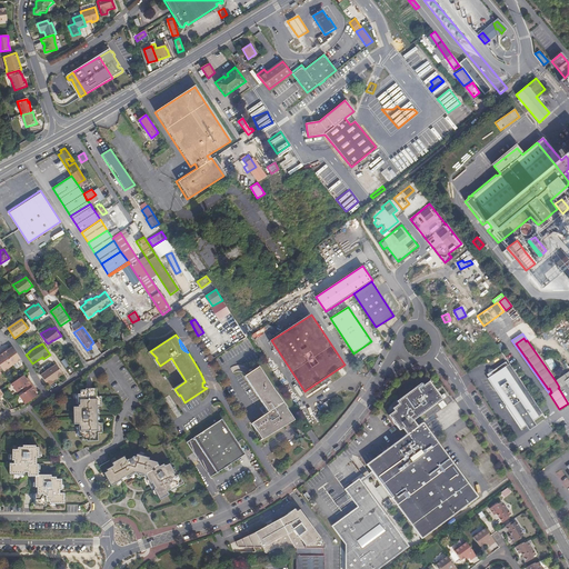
[(20,359),(12,347),(11,346),(8,349),(6,350),(5,348),(2,350),(12,365),(20,359)]
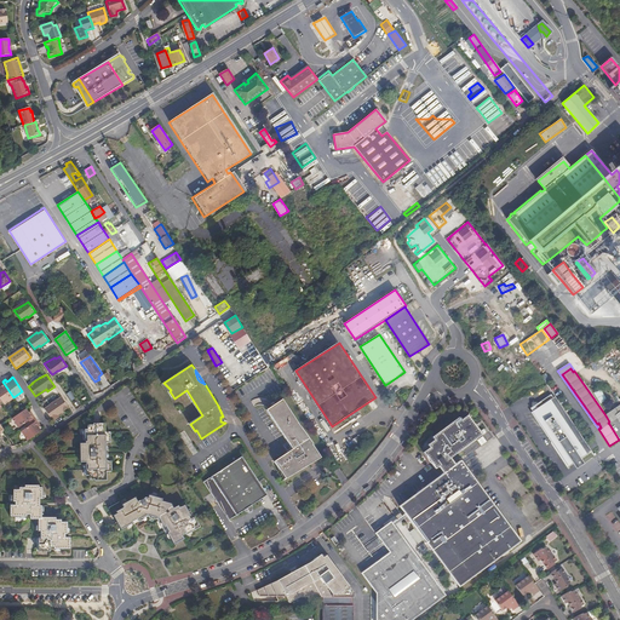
[(13,397),(3,382),(0,383),(0,399),(4,405),(13,397)]
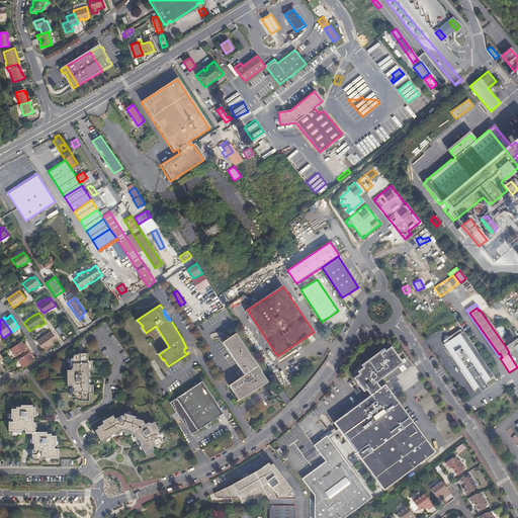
[(496,328),(501,337),(506,334),(501,325),(496,328)]
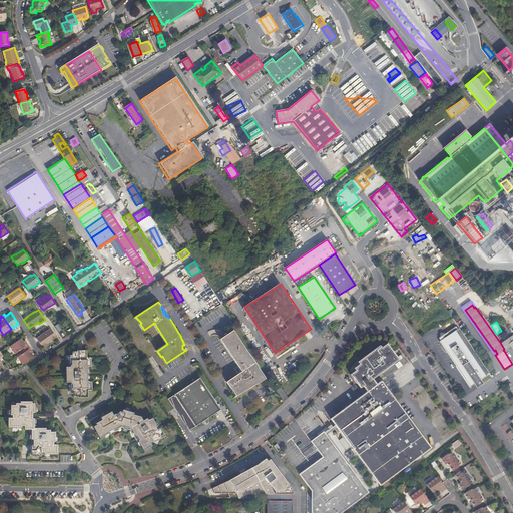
[(489,373),(459,328),(458,329),(456,327),(445,334),(444,333),(440,333),(440,337),(445,337),(445,338),(440,341),(470,386),(471,386),(475,384),(474,383),(478,381),(478,382),(488,375),(488,374),(489,373)]
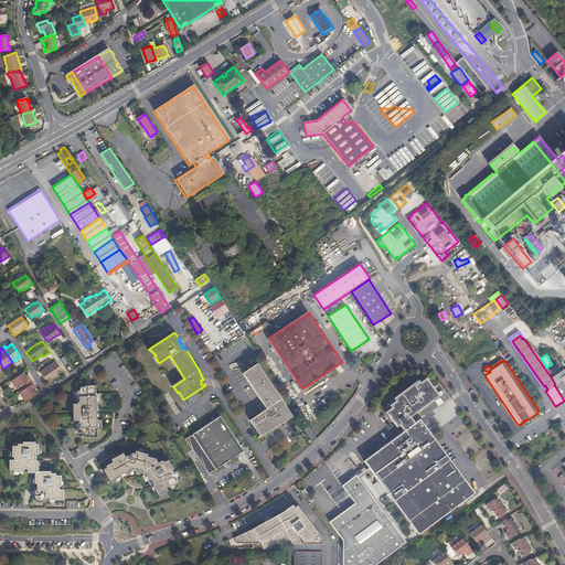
[(46,369),(40,373),(48,384),(54,380),(53,377),(63,371),(56,362),(52,364),(45,369),(46,369)]
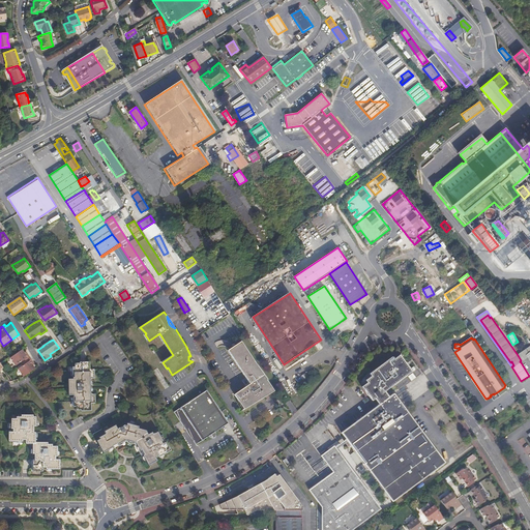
[(229,350),(245,376),(251,380),(253,383),(251,384),(235,394),(239,402),(241,401),(245,409),(247,406),(264,395),(263,393),(267,391),(267,392),(268,391),(269,392),(270,393),(275,390),(268,380),(242,342),(229,350)]
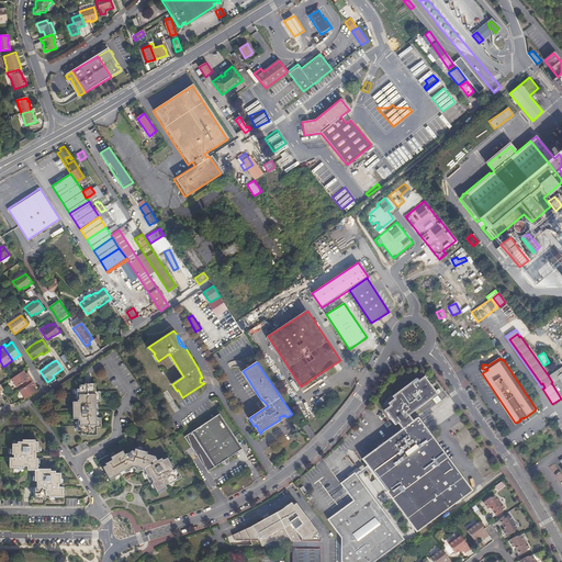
[(558,377),(561,372),(561,367),(549,377),(552,382),(551,383),(552,384),(559,380),(558,377)]
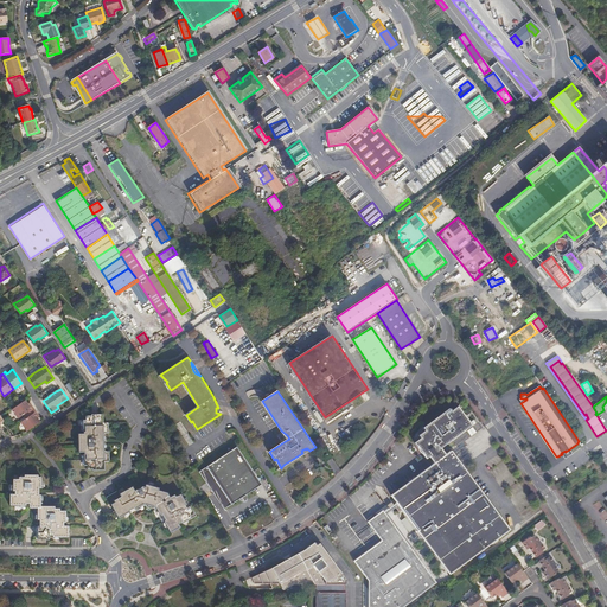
[(216,413),(221,414),(223,411),(213,397),(218,408),(216,408),(216,413)]
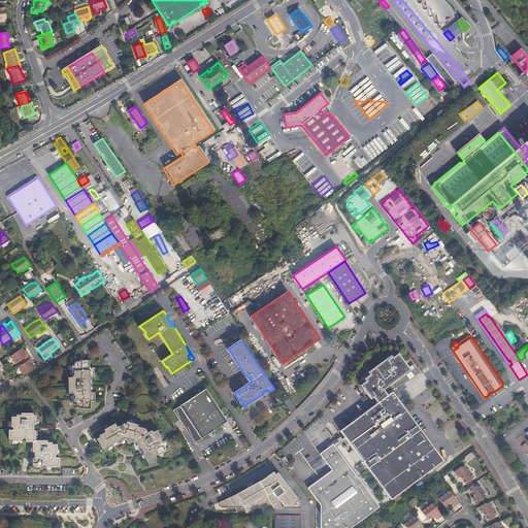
[(19,362),(28,355),(26,352),(25,353),(24,351),(22,348),(9,356),(15,364),(19,362)]
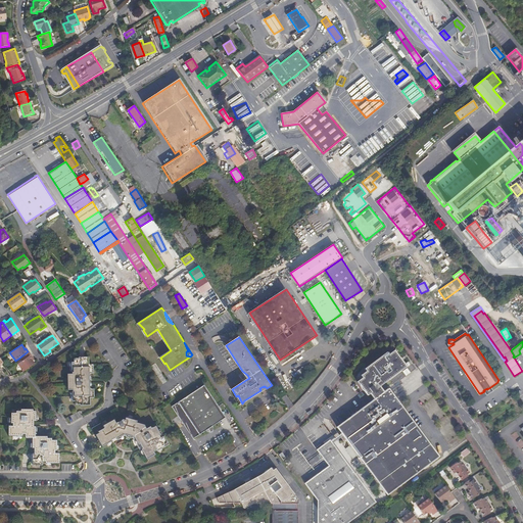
[(19,360),(29,352),(28,351),(18,359),(19,360)]
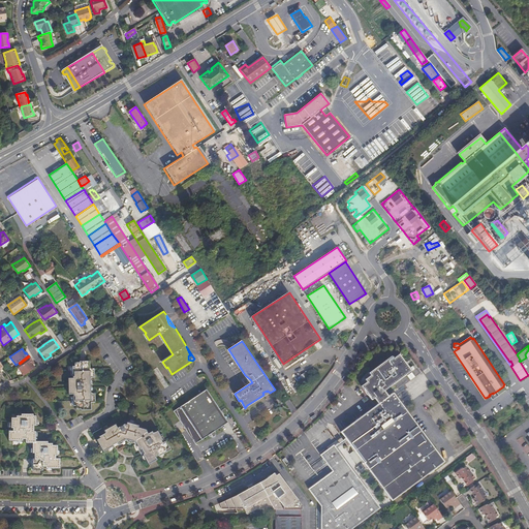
[(21,366),(31,359),(29,356),(20,364),(21,366)]
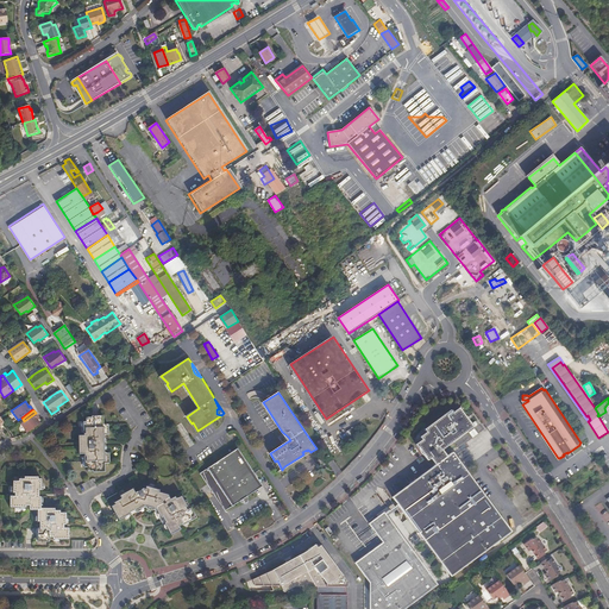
[(444,452),(476,429),(462,410),(454,415),(452,413),(427,432),(428,434),(422,439),(425,443),(418,447),(429,463),(433,462),(438,468),(393,500),(399,507),(401,509),(451,579),(512,534),(454,454),(449,459),(444,452)]
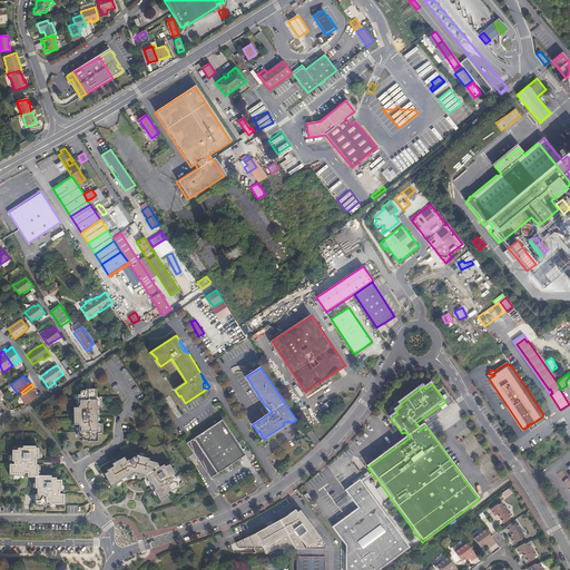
[(33,399),(37,395),(35,392),(33,391),(36,390),(33,386),(22,394),(19,396),(25,404),(33,399)]
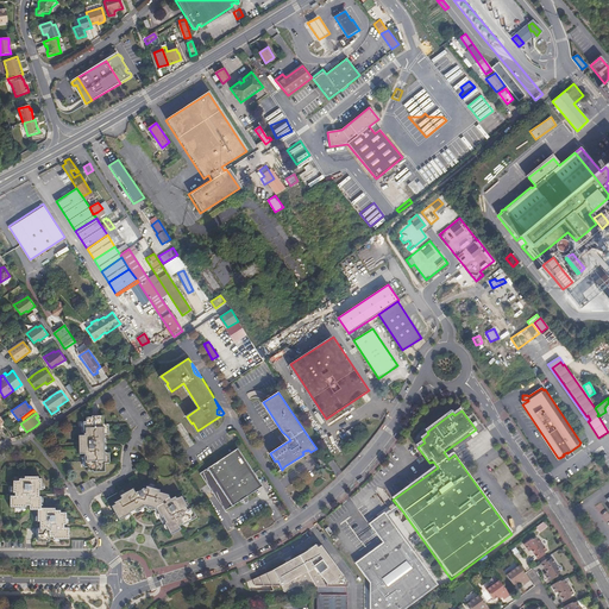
[(102,441),(105,441),(105,435),(106,434),(111,434),(110,424),(105,424),(105,415),(93,415),(93,416),(88,416),(88,421),(86,421),(86,434),(81,435),(81,454),(87,454),(87,466),(89,466),(89,470),(95,470),(95,471),(106,471),(106,463),(111,462),(111,452),(107,453),(105,451),(105,446),(102,446),(102,441)]
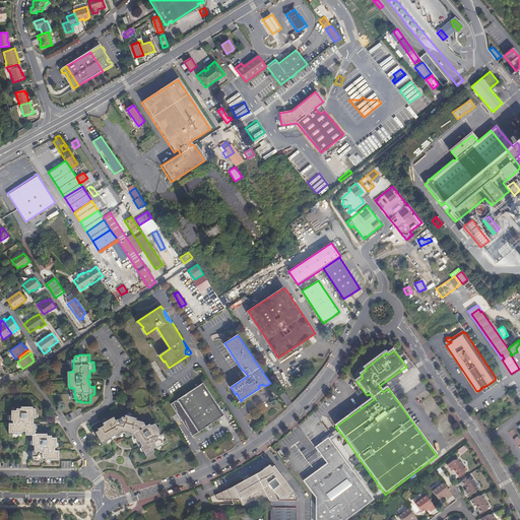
[(172,405),(193,437),(206,428),(211,425),(218,419),(218,418),(224,414),(203,384),(172,405)]
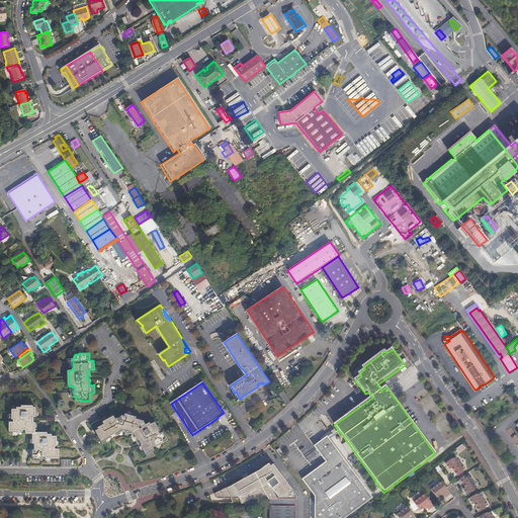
[(30,406),(19,405),(19,408),(18,408),(15,407),(14,409),(10,409),(9,419),(11,419),(11,422),(9,422),(7,422),(7,431),(21,432),(21,429),(24,429),(24,433),(31,433),(31,442),(33,443),(33,448),(31,448),(31,459),(40,460),(40,456),(44,456),(44,457),(54,458),(57,458),(58,448),(55,448),(52,447),(52,445),(55,445),(55,435),(51,435),(51,433),(47,433),(46,433),(46,431),(33,431),(33,422),(30,422),(30,420),(32,420),(32,417),(34,417),(34,407),(31,407),(30,407),(30,406)]
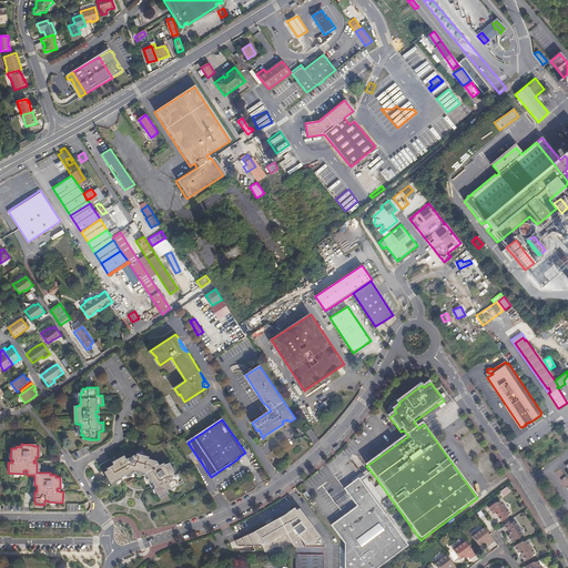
[(155,486),(154,488),(160,498),(169,494),(169,492),(168,490),(170,488),(171,490),(184,483),(179,474),(175,476),(174,474),(175,473),(170,463),(164,465),(163,464),(160,465),(158,462),(149,458),(150,457),(138,453),(137,456),(134,455),(127,458),(124,454),(113,460),(114,464),(108,467),(109,468),(104,470),(111,483),(122,477),(121,474),(124,472),(127,474),(127,473),(128,475),(135,470),(146,474),(151,483),(153,482),(155,486)]
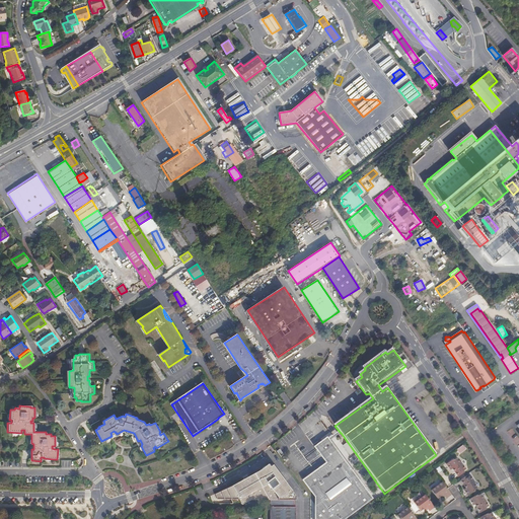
[(133,434),(137,441),(138,441),(134,433),(124,430),(117,434),(112,436),(113,438),(124,432),(133,434)]
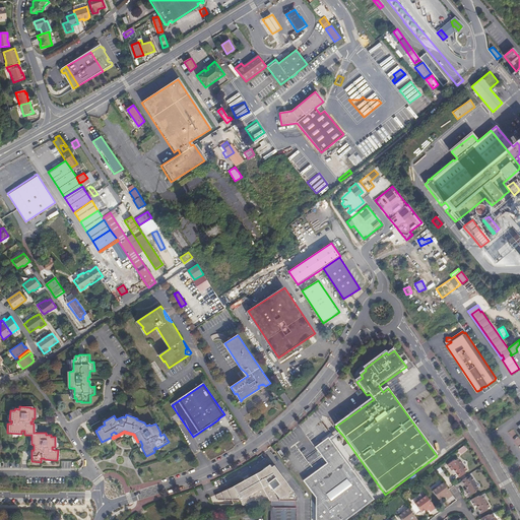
[(340,433),(329,440),(331,443),(342,435),(340,433)]
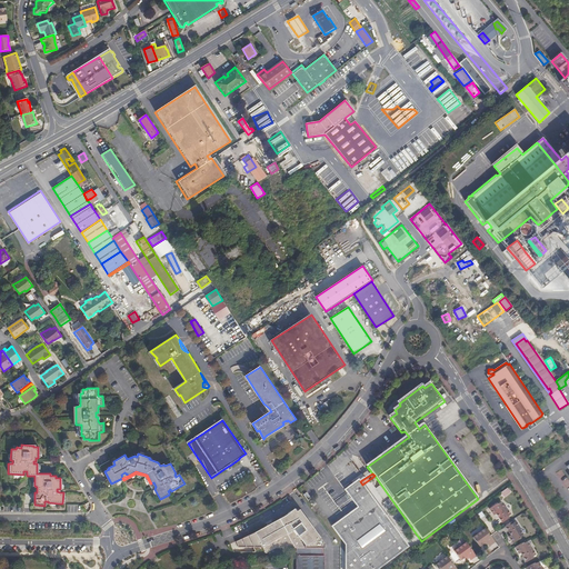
[(362,485),(359,480),(346,490),(358,508),(332,527),(346,546),(345,568),(382,568),(410,549),(362,485)]
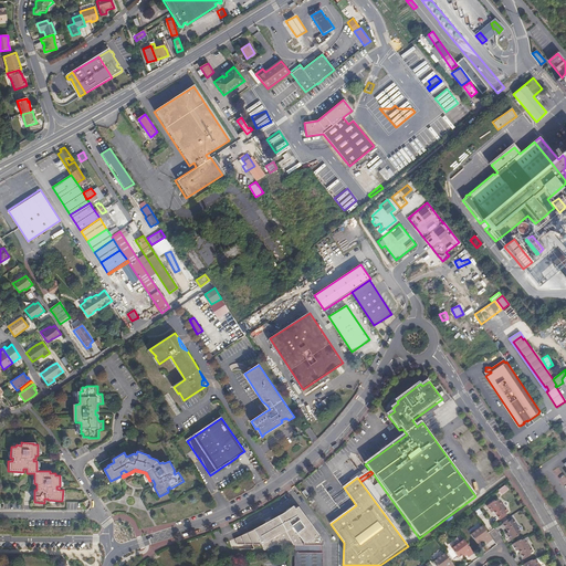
[(493,501),(485,506),(490,512),(492,511),(499,520),(505,515),(504,513),(507,511),(502,504),(501,504),(496,500),(494,502),(493,501)]
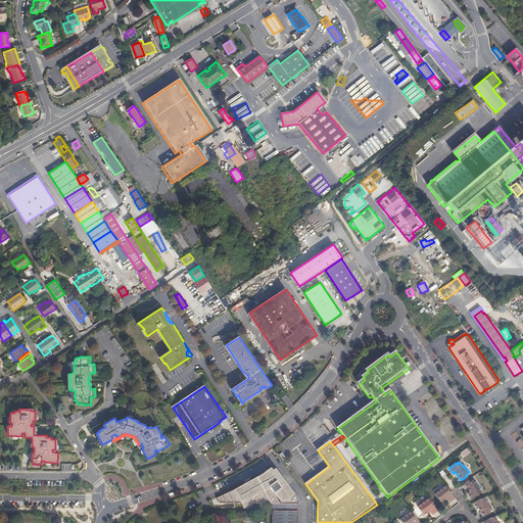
[(232,489),(217,496),(219,503),(241,505),(243,510),(252,505),(272,505),(272,522),(297,522),(298,512),(296,512),(296,505),(298,505),(298,500),(276,469),(271,468),(242,484),(232,489)]
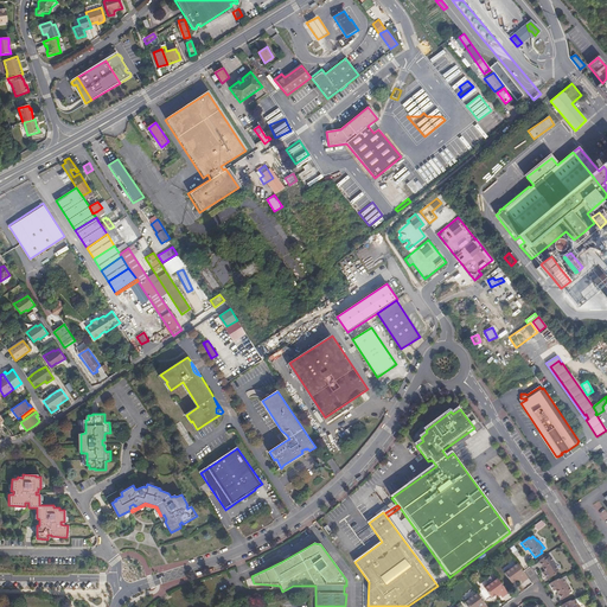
[(545,558),(544,556),(538,561),(543,570),(541,572),(545,580),(554,575),(554,574),(557,572),(554,566),(555,564),(550,556),(545,558)]
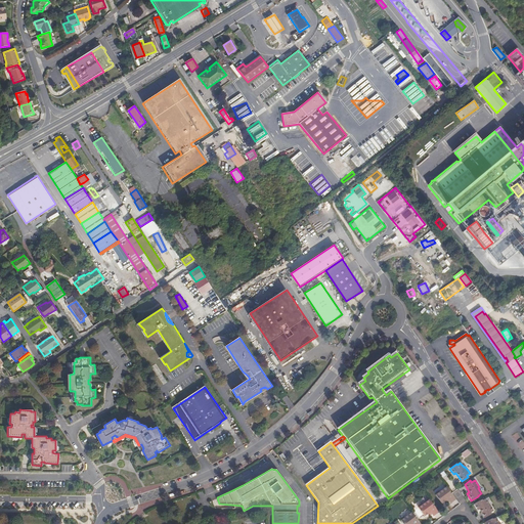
[(450,494),(446,487),(438,493),(437,492),(435,493),(434,496),(440,505),(444,501),(446,499),(448,503),(449,505),(455,500),(450,494)]
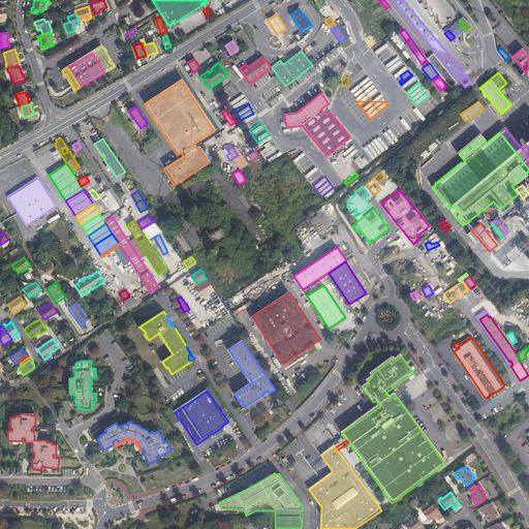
[(491,508),(489,503),(486,505),(485,504),(477,508),(481,515),(484,514),(489,522),(494,519),(494,517),(497,515),(493,507),(491,508)]
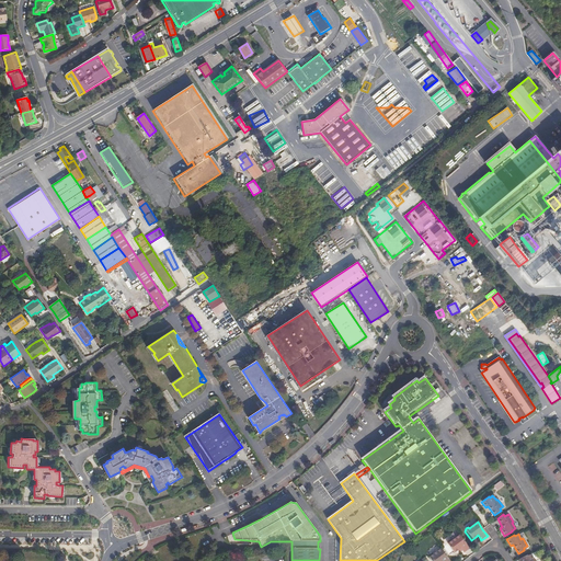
[(454,554),(457,551),(460,549),(461,551),(464,554),(469,550),(459,536),(450,542),(449,542),(448,542),(447,544),(447,545),(447,546),(454,554)]
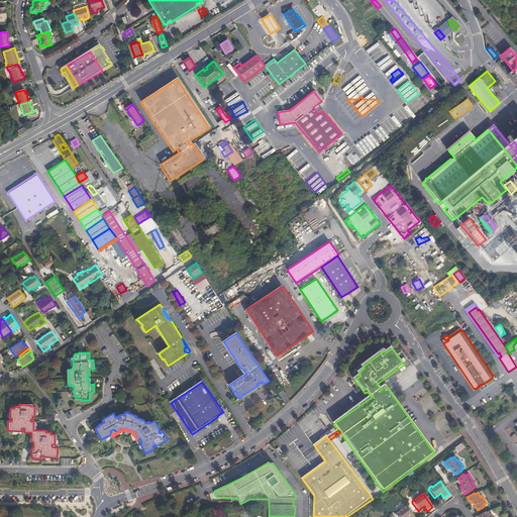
[(395,516),(413,516),(406,507),(398,513),(398,512),(396,512),(395,513),(395,515),(394,516),(395,516)]
